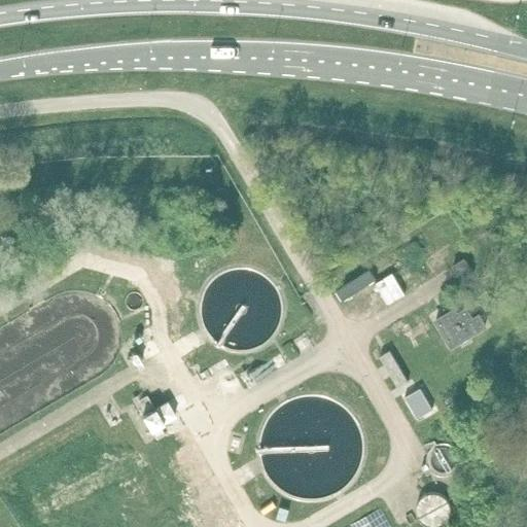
[(463,281),(475,274),(465,259),(454,266),(463,281)]
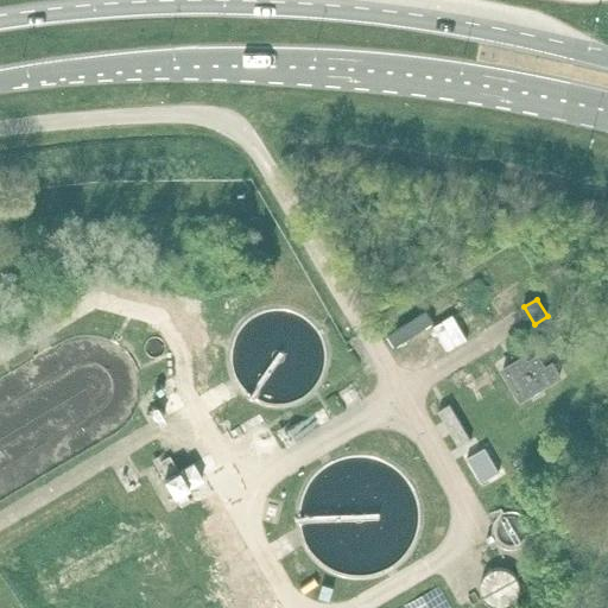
[(521,399),(562,375),(553,363),(536,374),(525,356),(520,360),(520,358),(512,362),(513,365),(504,369),(521,399)]
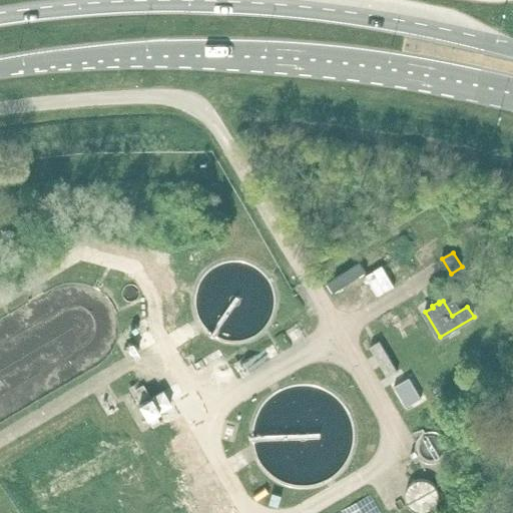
[(373,347),(370,348),(375,356),(388,378),(398,372),(380,342),(373,347)]
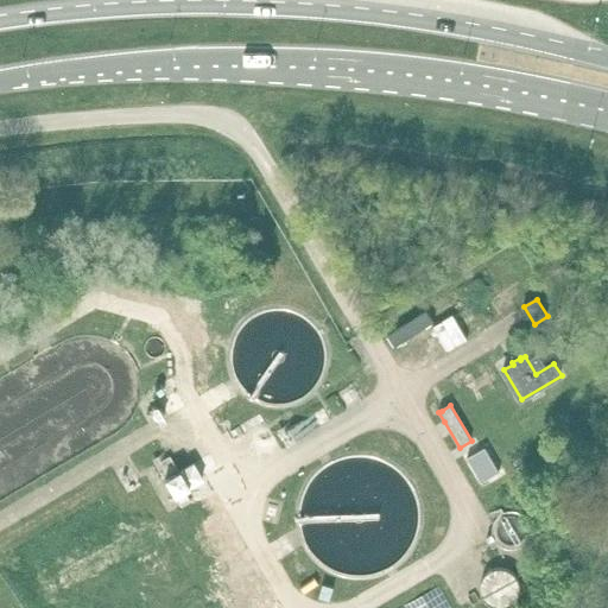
[(486,448),(468,458),(482,482),(500,472),(486,448)]
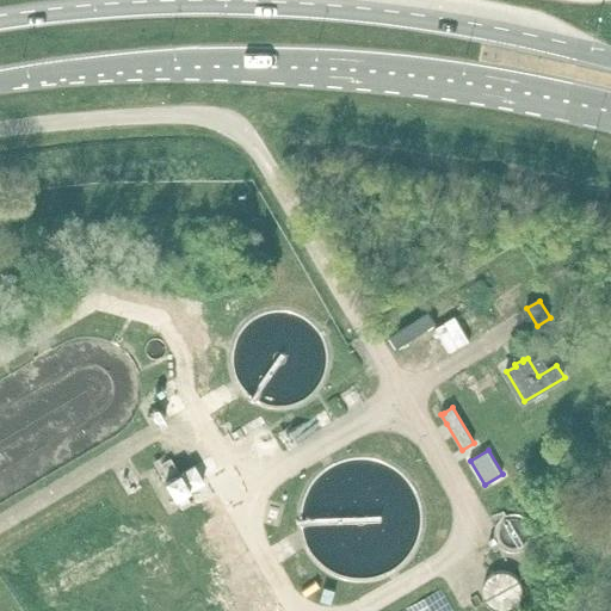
[(179,474),(165,482),(176,499),(181,510),(192,504),(185,493),(204,482),(193,466),(179,474)]
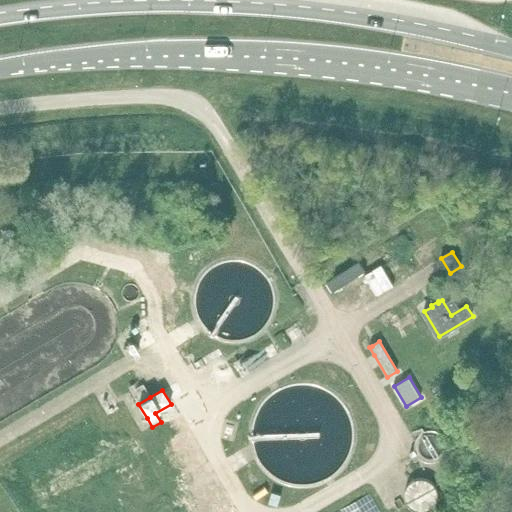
[(410,472),(390,493),(410,510),(429,489),(410,472)]
